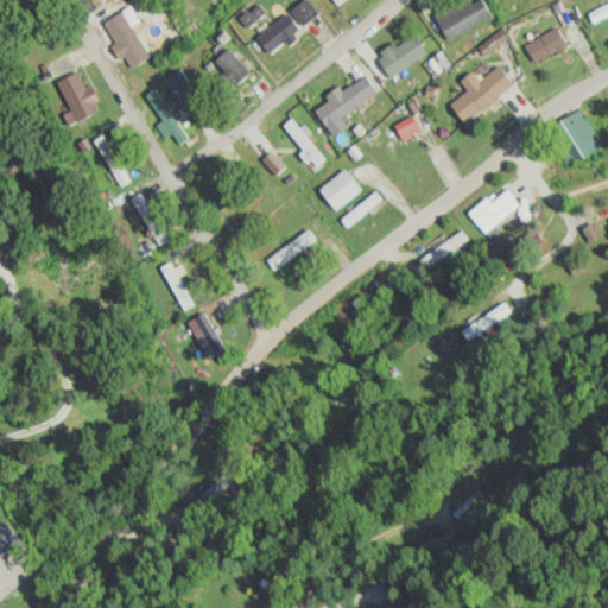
[(320,14),(306,0),(303,0),(257,38),(271,55),(320,14)]
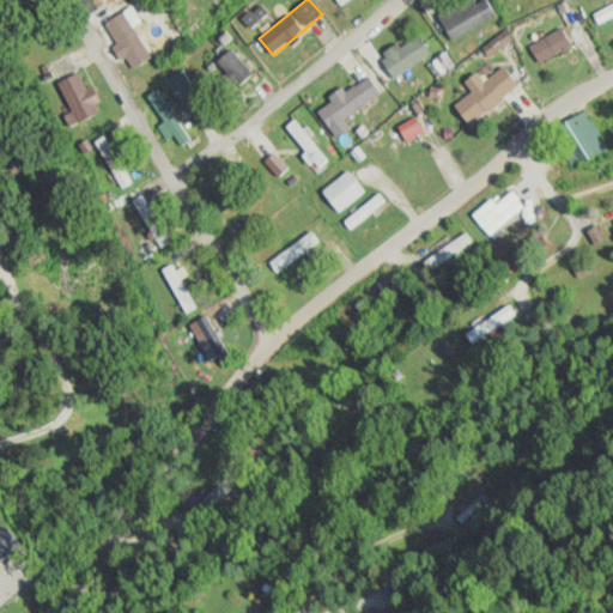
[(450,40),(497,18),(487,0),(471,0),(439,16),(450,40)]
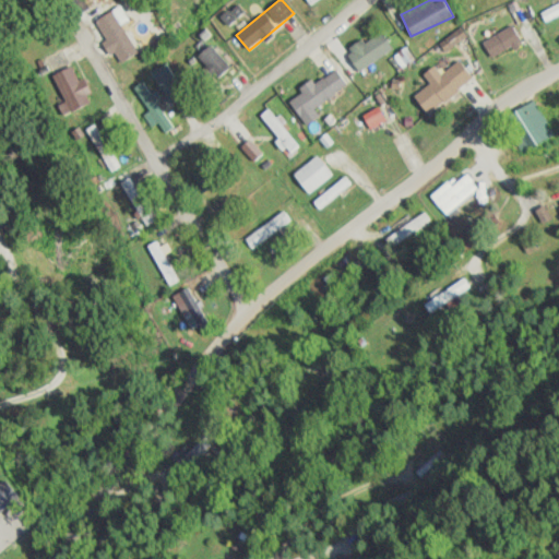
[(138,52),(120,25),(126,21),(117,8),(94,22),(120,63),(138,52)]
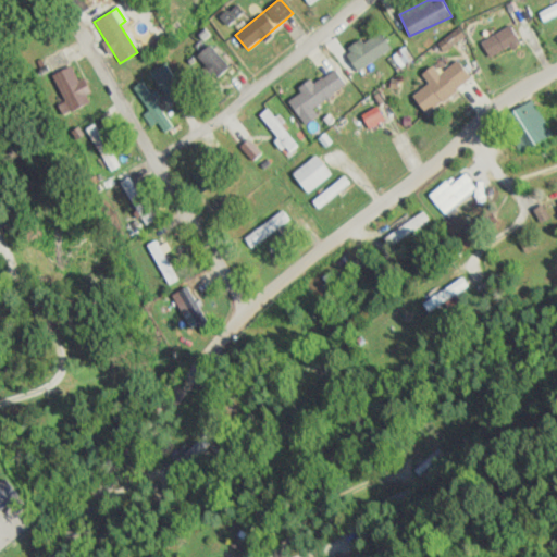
[(491,60),(521,44),(510,25),(480,41),(491,60)]
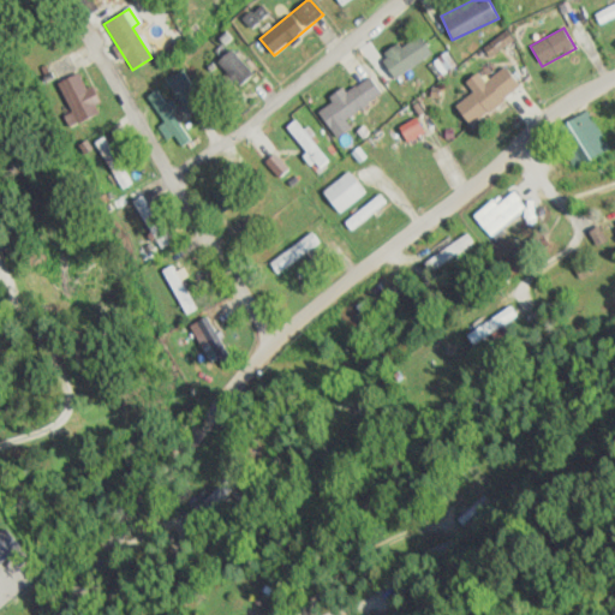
[(381,57),(394,78),(433,55),(419,34),(381,57)]
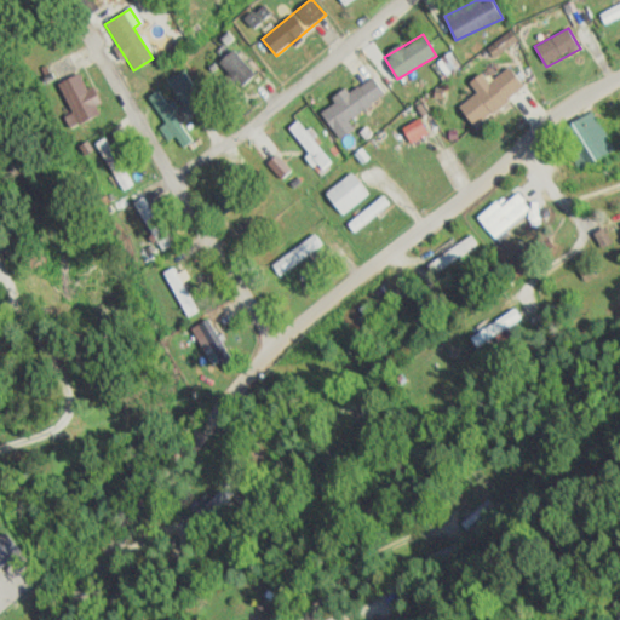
[(242,89),(257,74),(233,49),(217,64),(242,89)]
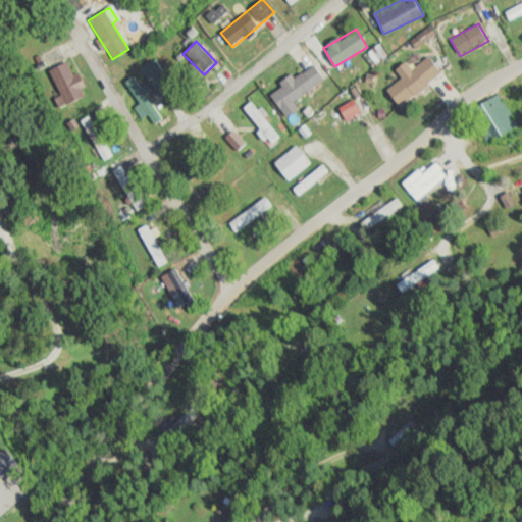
[(441,72),(428,56),(412,70),(405,62),(396,69),(402,77),(385,91),(399,108),(441,72)]
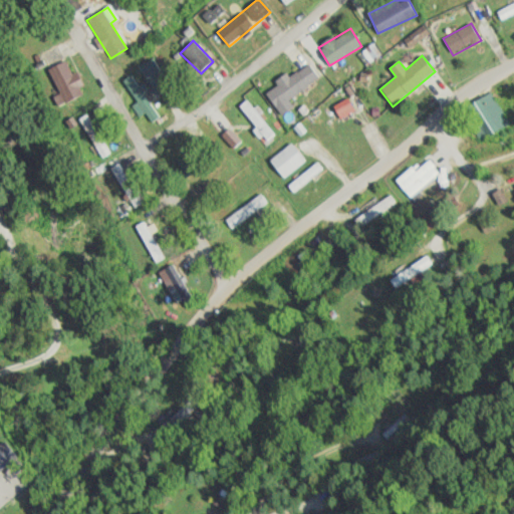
[(140,66),(147,81),(162,74),(154,59),(140,66)]
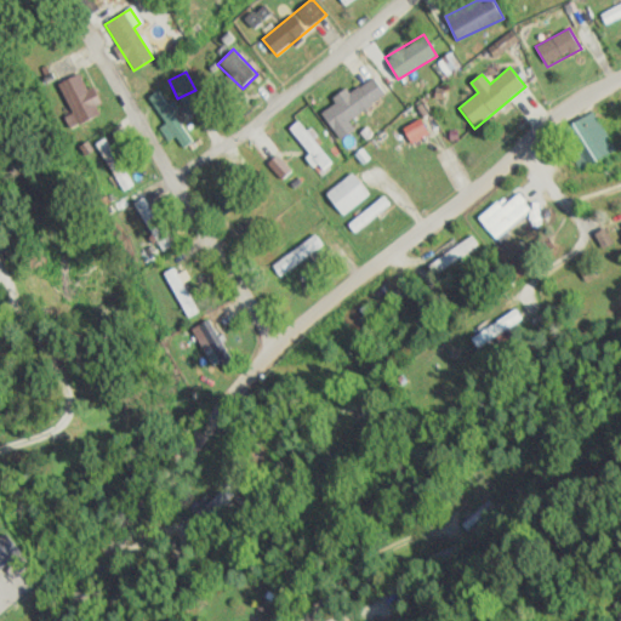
[(80,125),(102,114),(80,73),(58,85),(80,125)]
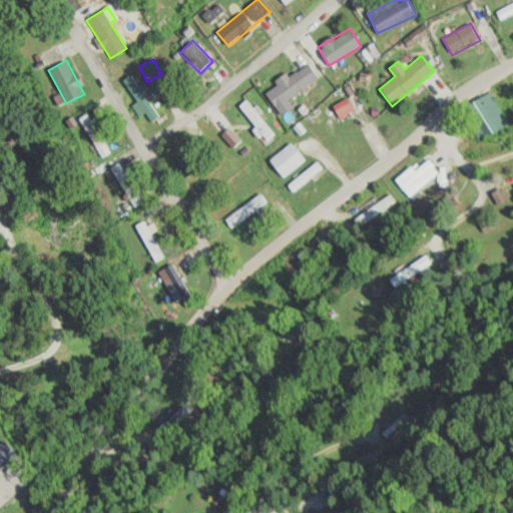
[(319,76),(308,61),(265,93),(282,115),(293,106),(288,100),(319,76)]
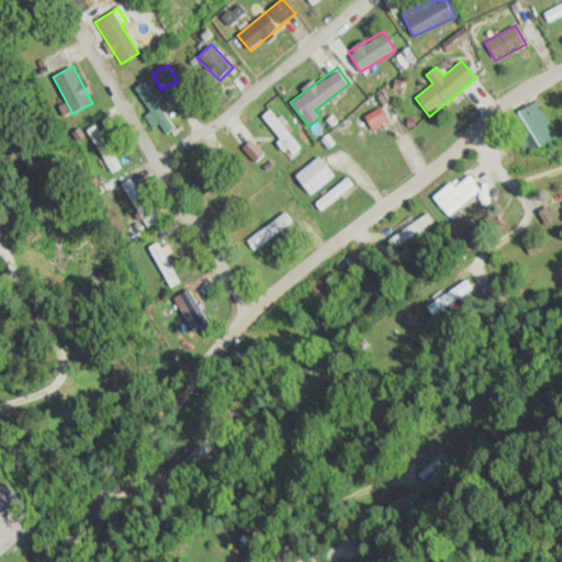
[(132,90),(165,134),(176,126),(144,82),(132,90)]
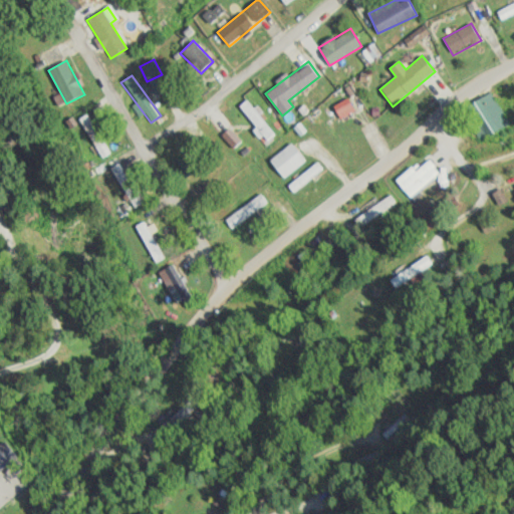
[(330,95),(334,102),(321,108),(328,125),(362,110),(352,85),(330,95)]
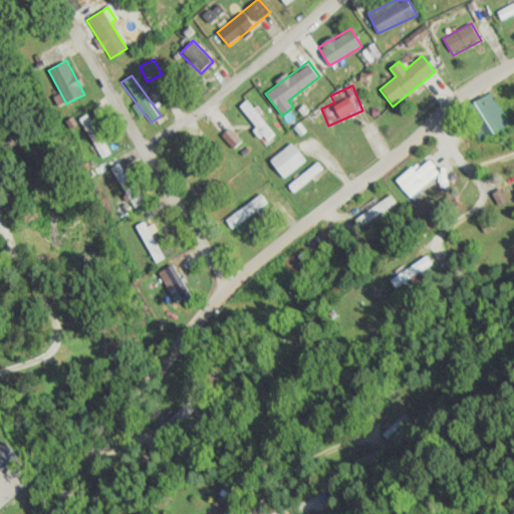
[(472,103),(481,116),(471,122),(483,142),(511,123),(490,91),(472,103)]
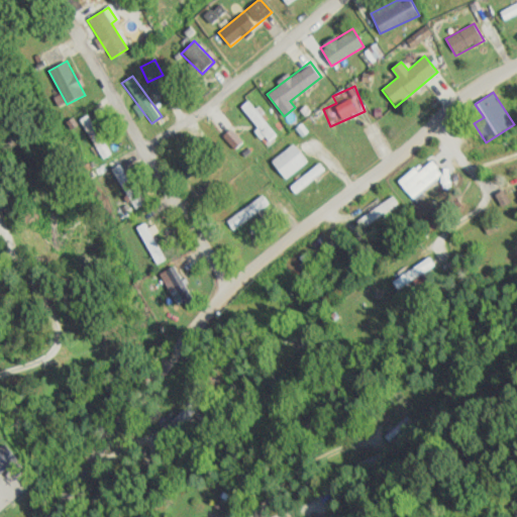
[(241,106),(268,142),(276,136),(249,100),(241,106)]
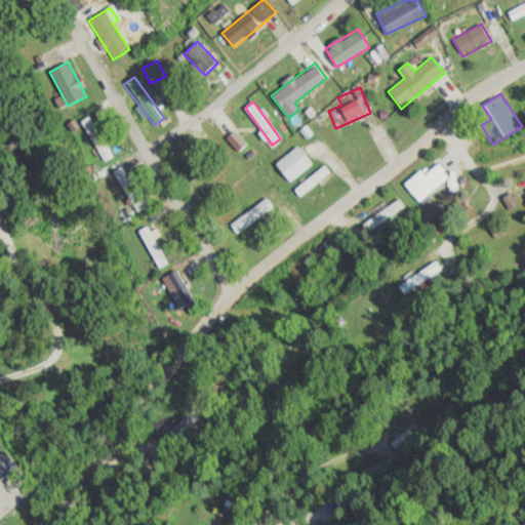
[(114,157),(90,116),(81,121),(105,162),(114,157)]
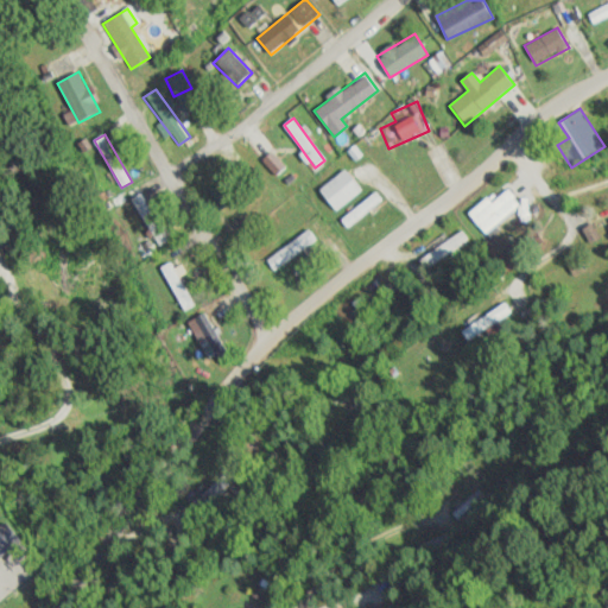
[(263,159),(277,176),(286,168),(272,152),(263,159)]
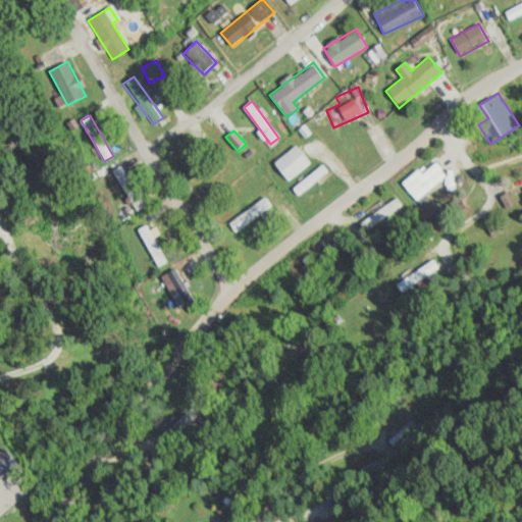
[(273,162),(288,181),(310,164),(296,146),(273,162)]
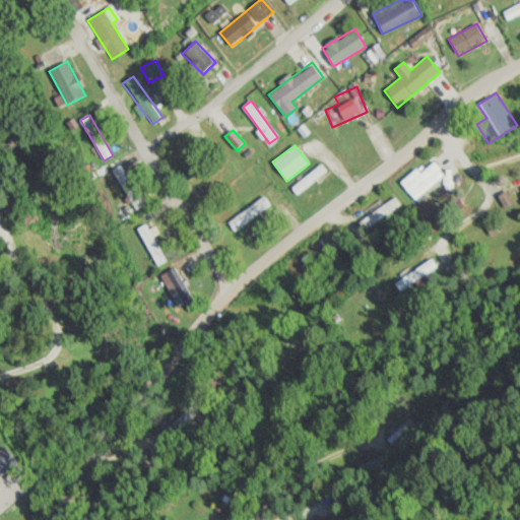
[(445,174),(433,160),(420,173),(415,168),(400,183),(417,200),(445,174)]
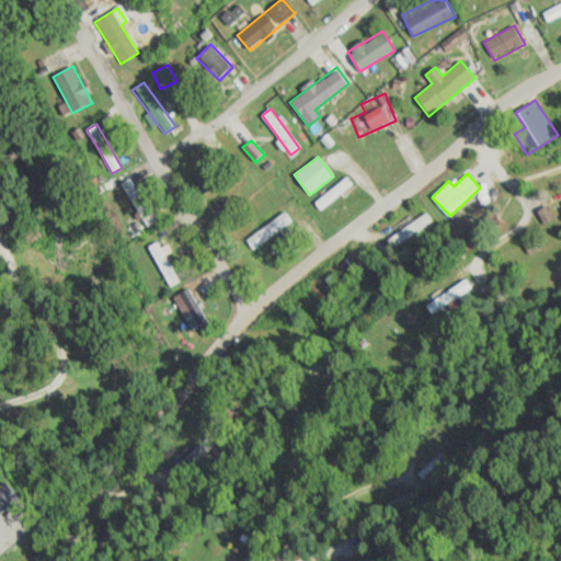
[(156,220),(130,179),(123,184),(147,225),(156,220)]
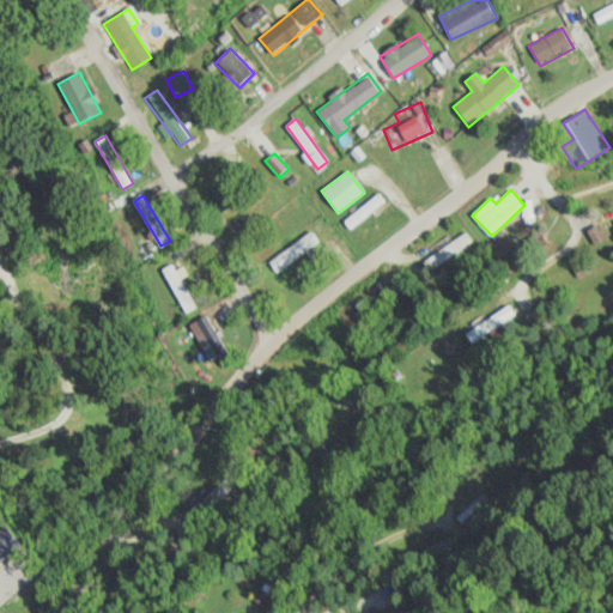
[(290,263),(319,246),(308,228),(279,247),(290,263)]
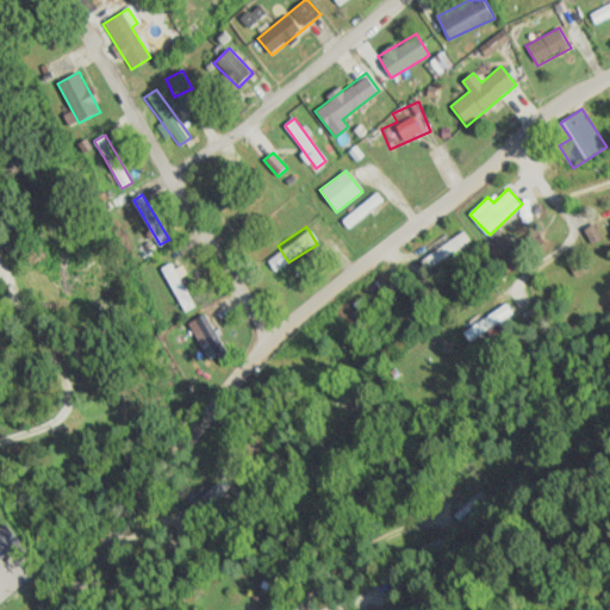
[(431,269),(472,242),(465,231),(424,257),(431,269)]
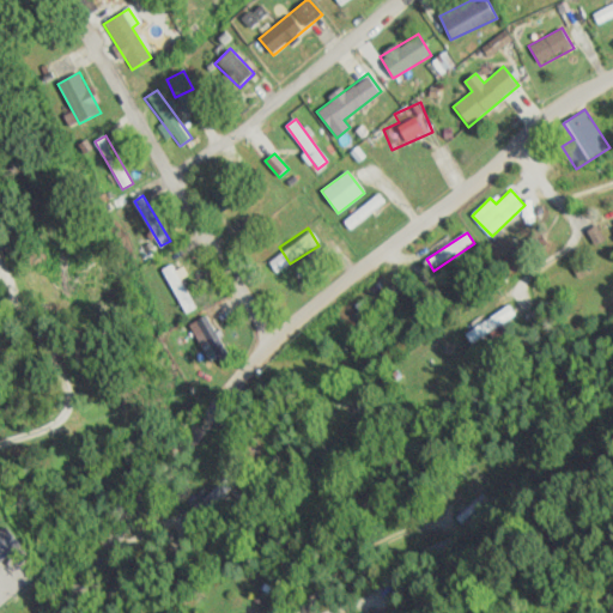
[(193,304),(177,279),(181,277),(169,256),(156,265),(182,310),(193,304)]
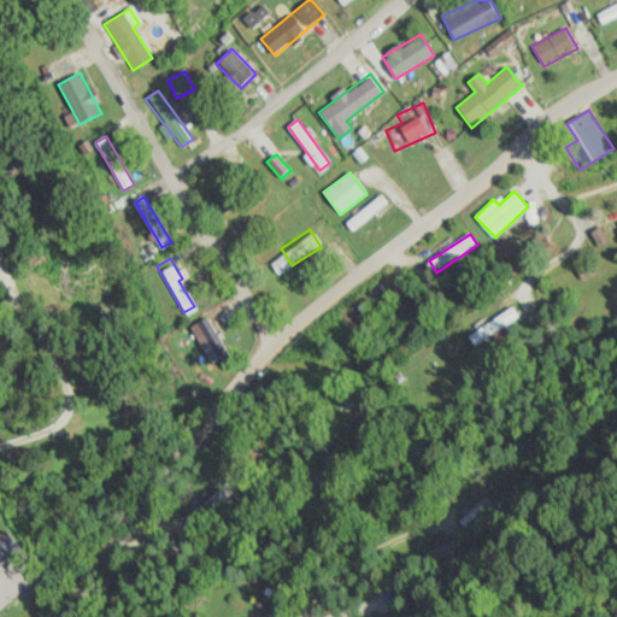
[(470,336),(479,348),(507,329),(505,327),(521,317),(512,306),(470,336)]
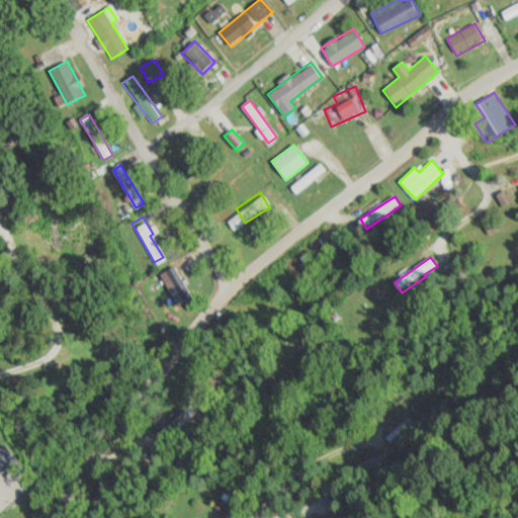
[(180,301),(191,294),(175,267),(164,275),(180,301)]
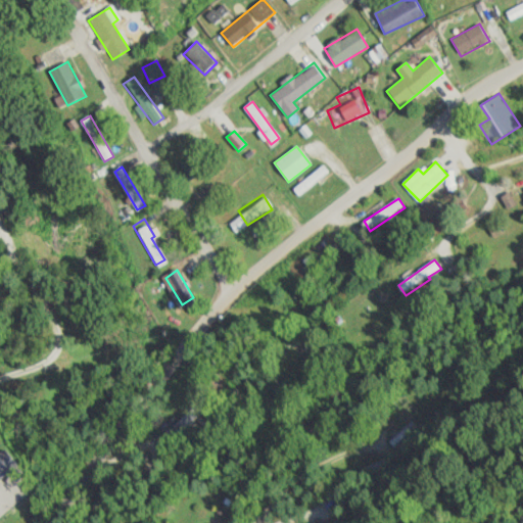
[(310,348),(306,341),(286,349),(289,358),(310,348)]
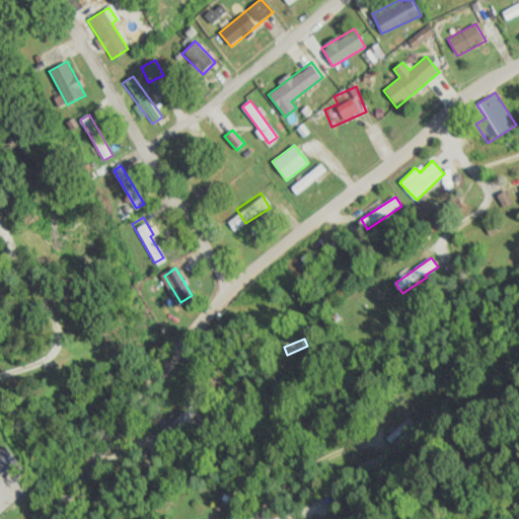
[(177,436),(201,415),(194,406),(170,427),(177,436)]
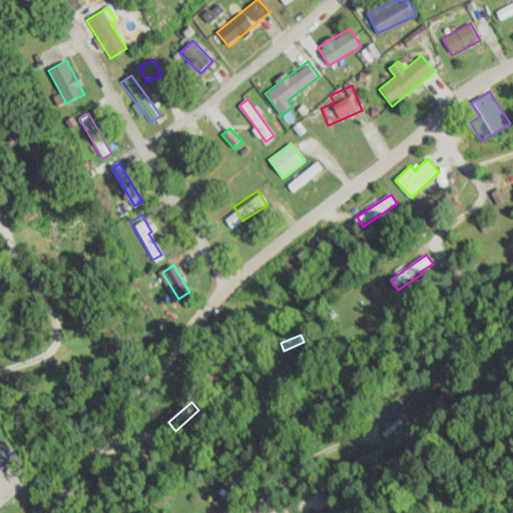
[(403,413),(383,434),(394,445),(415,425),(403,413)]
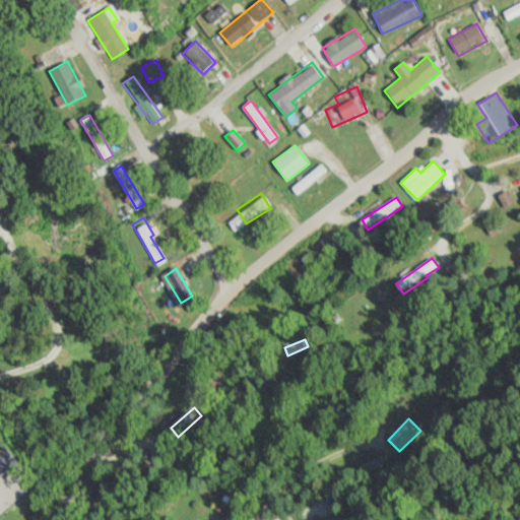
[(0,453),(0,479),(20,465),(8,448),(0,453)]
